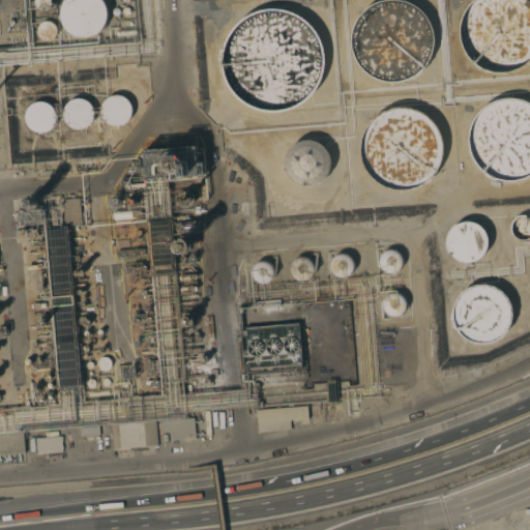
[(38,9),(36,7),(34,3),(34,1),(34,0),(51,0),(51,2),(51,5),(50,7),(48,8),(47,9),(45,10),(42,10),(40,10),(38,9)]
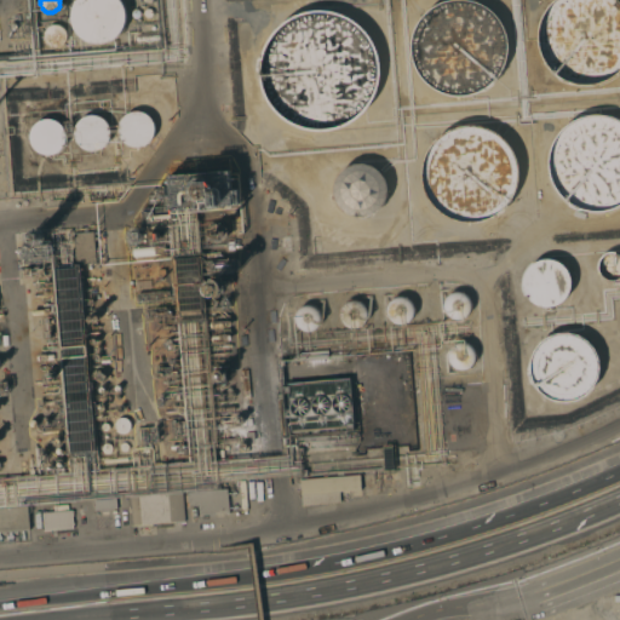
[(75,32),(73,28),(72,24),(70,21),(70,16),(70,12),(73,6),(74,3),(75,0),(119,0),(121,1),(122,6),(125,11),(125,16),(125,21),(124,26),(120,32),(118,35),(115,38),(112,40),(108,42),(104,44),(98,45),(93,44),(87,42),(82,39),(78,35),(75,32)]
